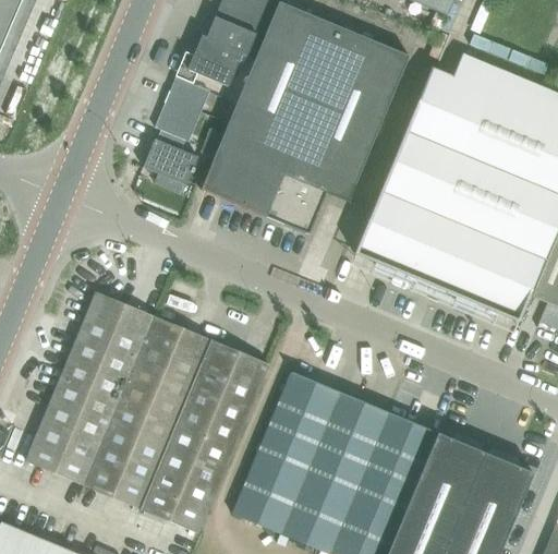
[(0,0),(0,47),(20,0),(0,0)]
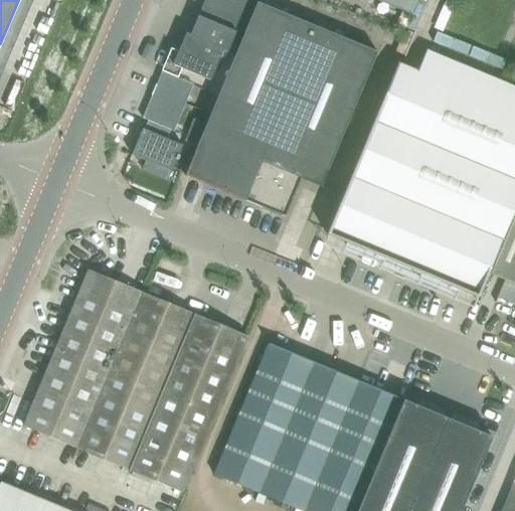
[(189,46),(182,43),(174,62),(212,78),(224,47),(229,49),(248,0),(204,0),(189,37),(192,38),(189,46)]
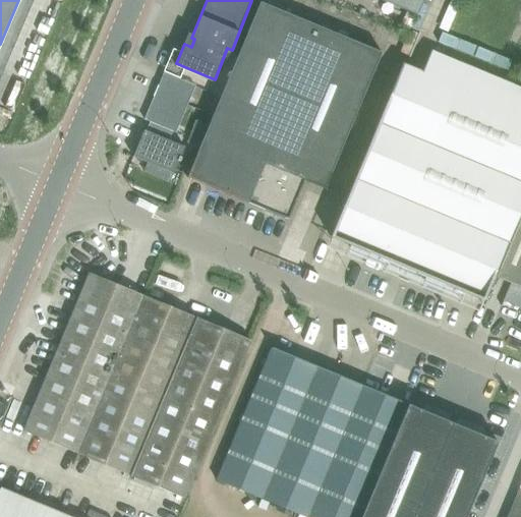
[(187,177),(187,179),(278,217),(295,174),(326,186),(383,50),(261,0),(190,170),(188,169),(185,176),(187,177)]
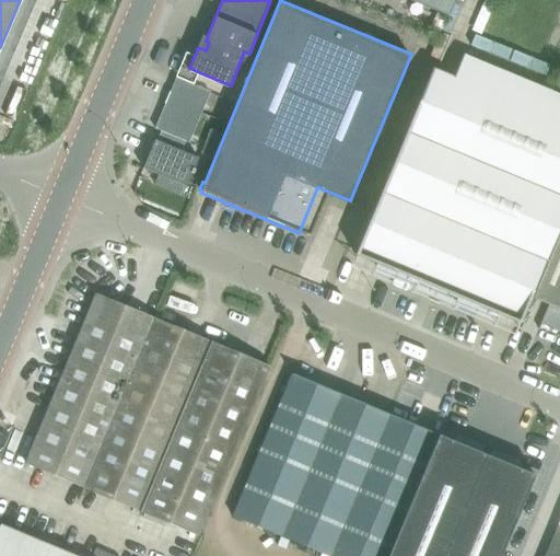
[(416,0),(451,14),(456,0),(416,0)]
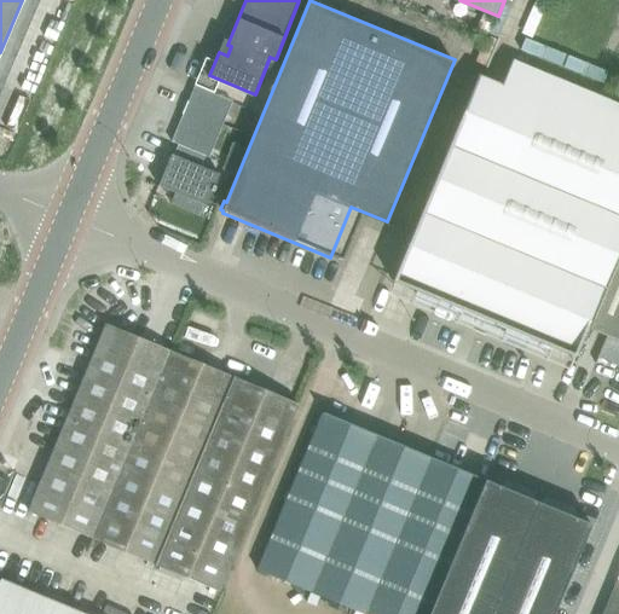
[(602,80),(608,68),(525,34),(520,46),(602,80)]
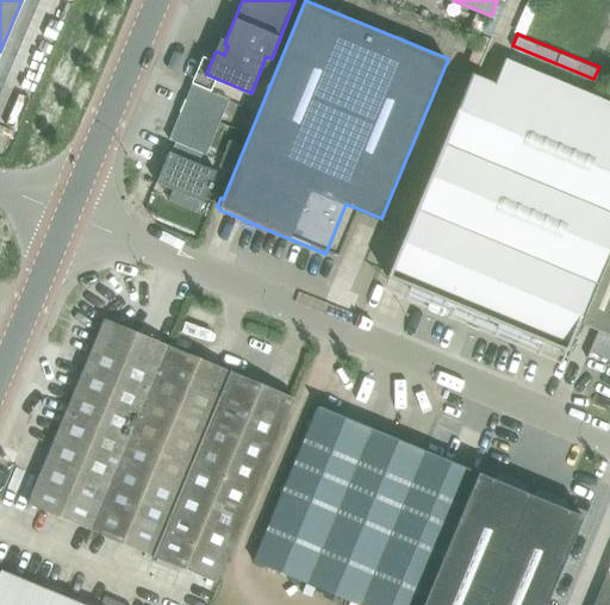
[(388,275),(565,349),(567,350),(609,247),(609,100),(506,57),(496,82),(472,73),(406,229),(388,275)]
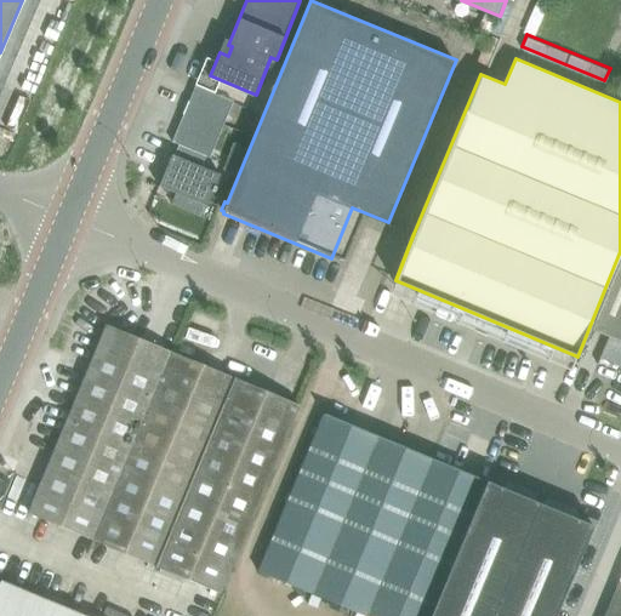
[(186,146),(205,154),(209,157),(233,101),(195,85),(172,141),(186,146)]
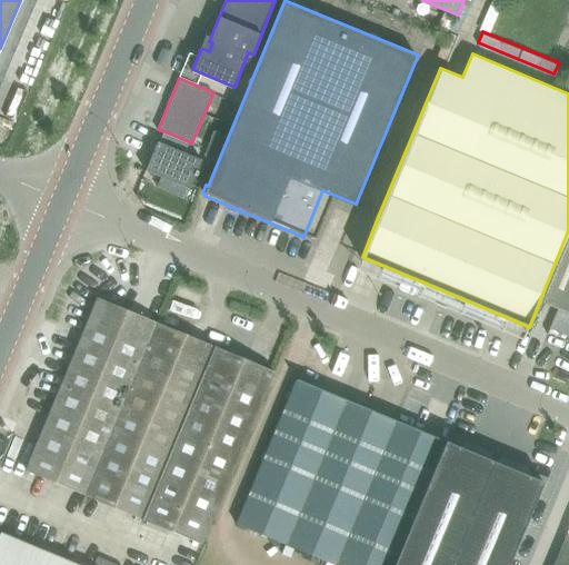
[(188,141),(170,134),(166,144),(157,140),(145,169),(161,176),(157,186),(182,197),(186,187),(189,188),(201,159),(183,151),(188,141)]
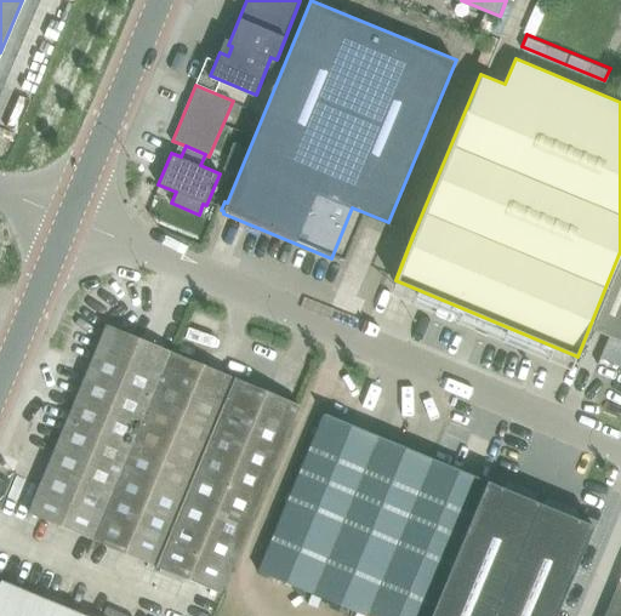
[(620,365),(620,257),(592,329),(609,335),(600,357),(620,365)]
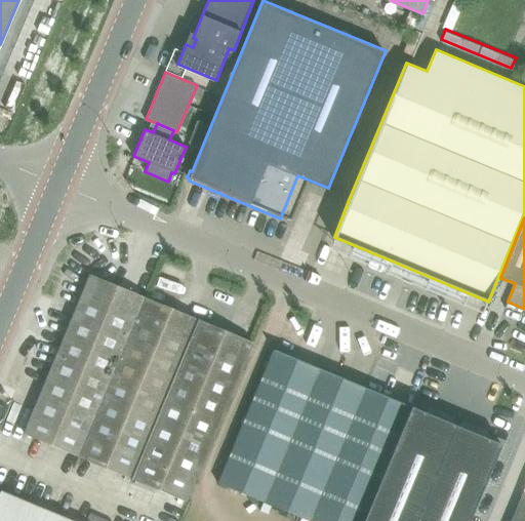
[(90,273),(56,352),(113,375),(146,295),(90,273)]
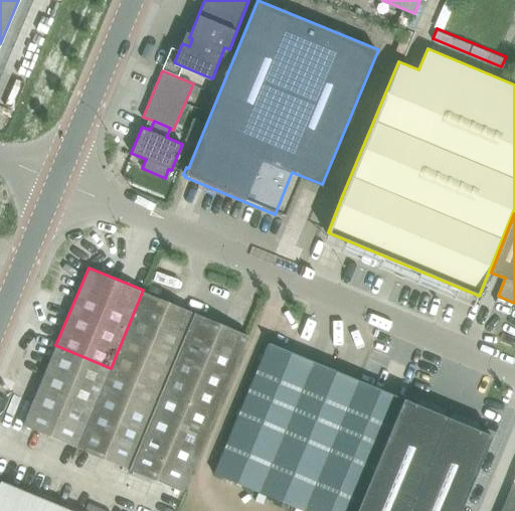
[(111,368),(165,390),(197,313),(143,290),(111,368)]
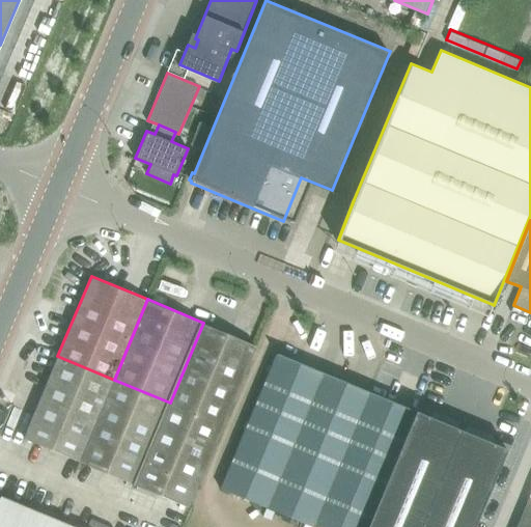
[(203,323),(170,403),(222,424),(255,344),(203,323)]
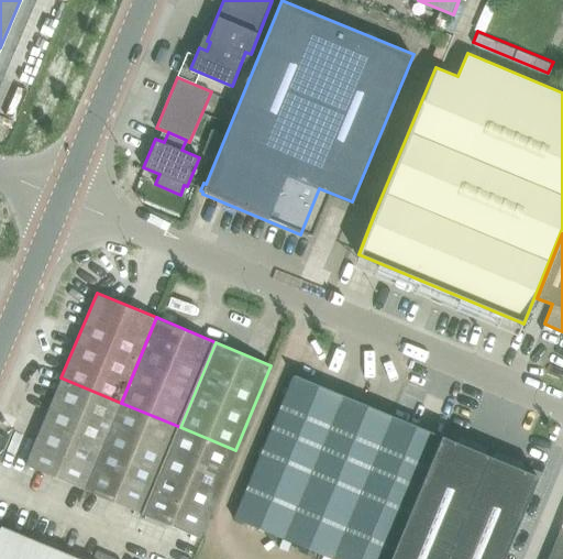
[(235,516),(284,537),(343,395),(295,374),(235,516)]
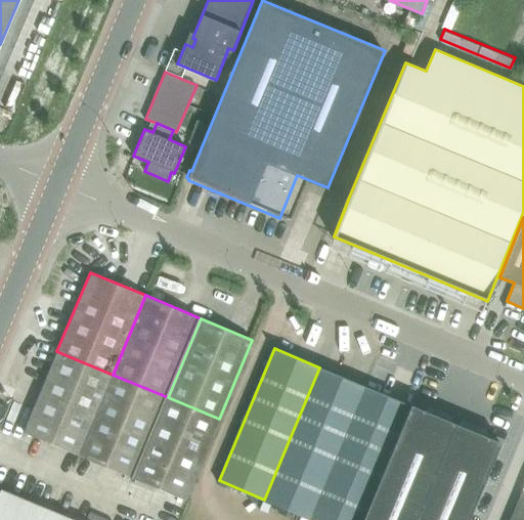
[(24,431),(79,455),(113,375),(56,351),(24,431)]
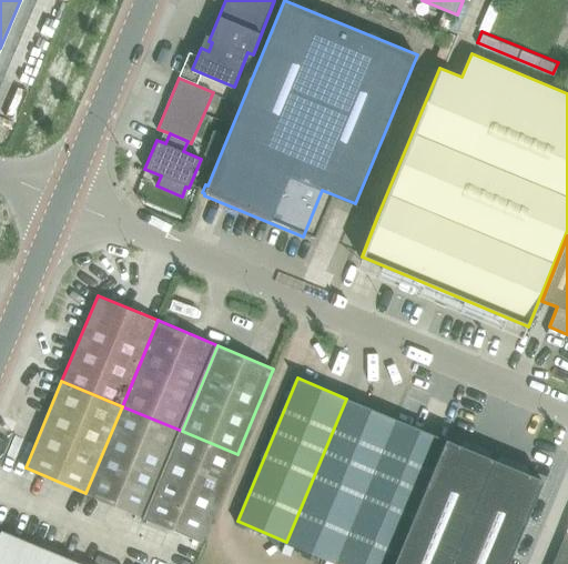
[(286,542),(336,562),(395,419),(353,401),(346,399),(286,542)]
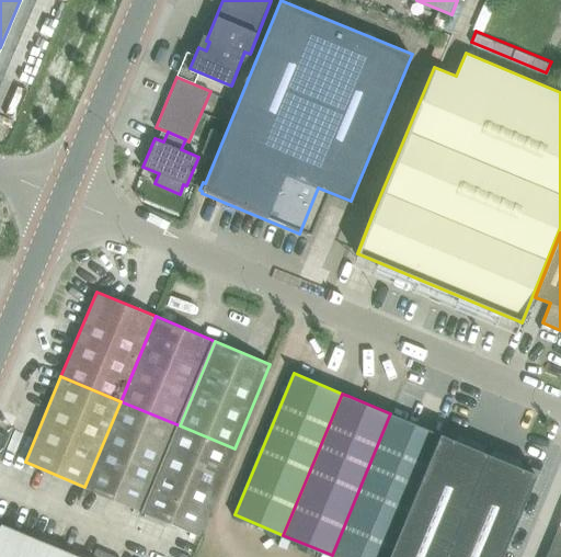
[(84,487),(144,511),(180,425),(121,401),(84,487)]
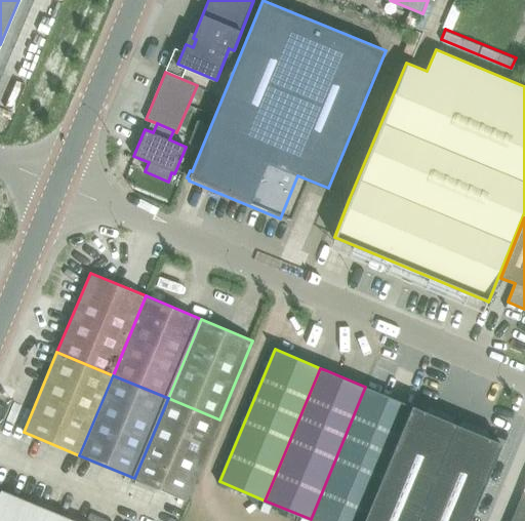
[(311,519),(314,520),(363,520),(411,406),(365,387),(311,519)]
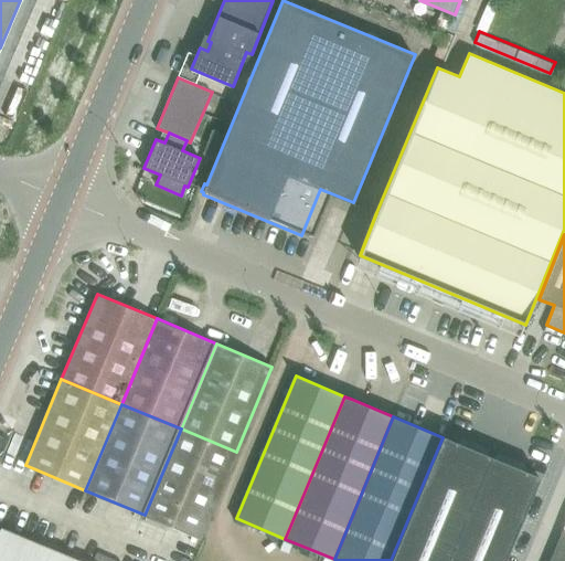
[(181,429),(145,515),(200,538),(236,452),(181,429)]
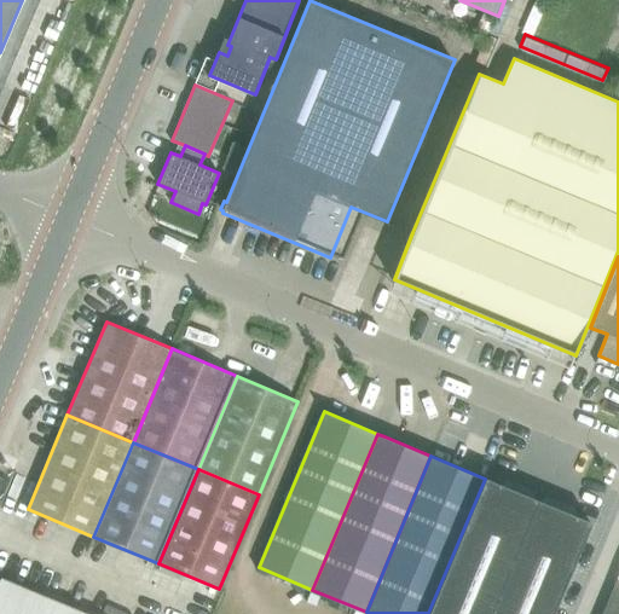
[(428,613),(491,613),(538,500),(485,479),(428,613)]
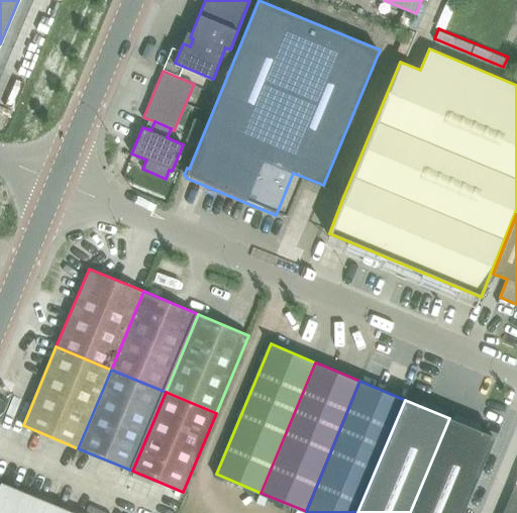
[(449,418),(410,512),(462,512),(495,436),(449,418)]
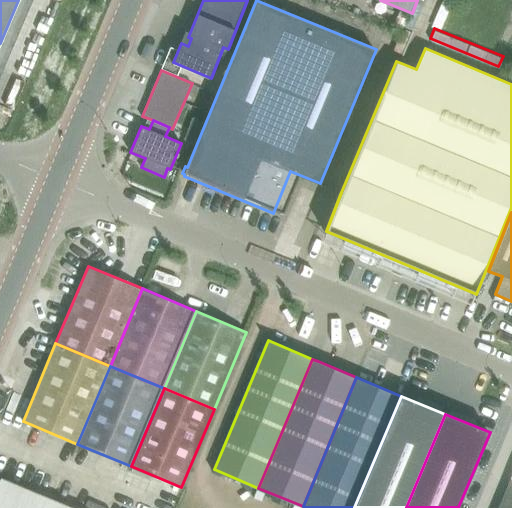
[(511,507),(511,475),(498,507),(511,507)]
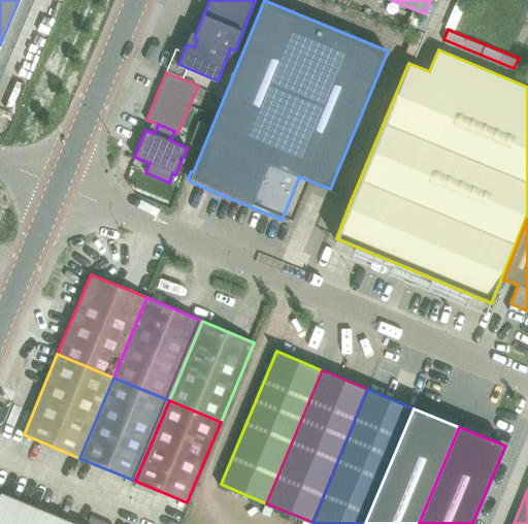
[(74,523),(73,523),(3,495),(0,502),(0,523),(74,523)]
